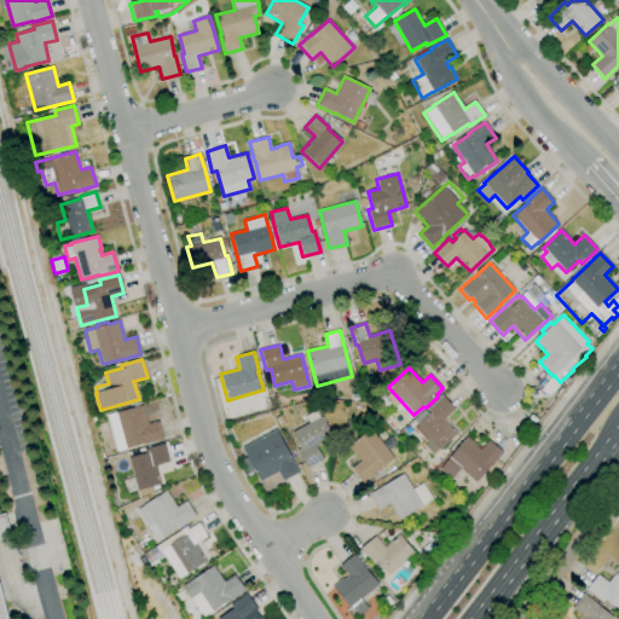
[(433,455),(423,445),(427,443),(414,428),(417,424),(412,420),(423,410),(428,414),(429,412),(427,410),(441,397),(455,410),(444,420),(457,433),(440,450),(439,450),(433,455)]
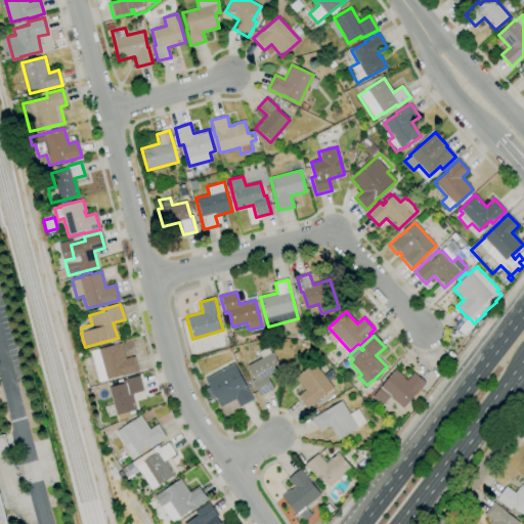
[(98,382),(90,352),(121,343),(125,359),(134,356),(138,372),(123,377),(122,375),(98,382)]
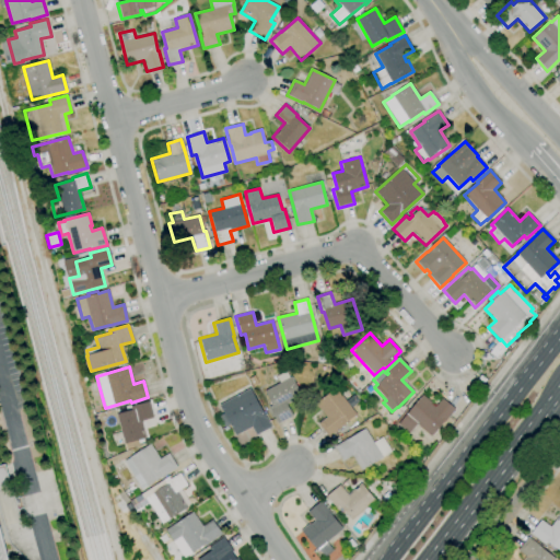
[(278,423),(268,407),(271,405),(264,392),(291,376),(302,396),(287,405),(292,416),(278,423)]
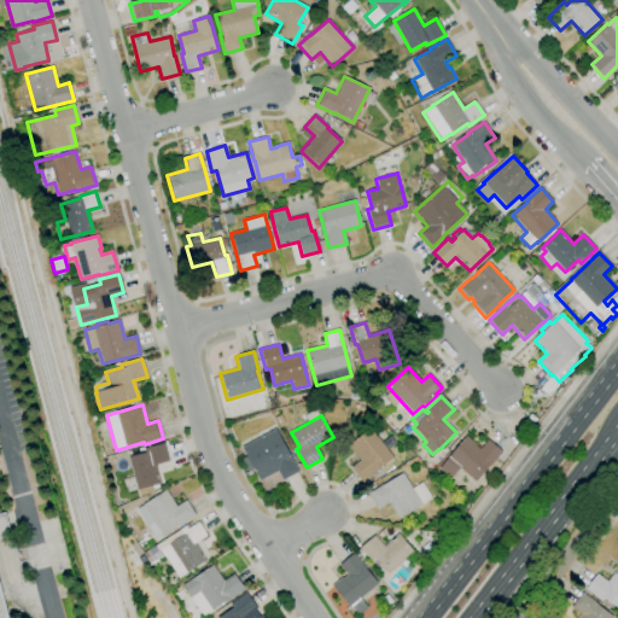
[(362,483),(350,468),(360,460),(348,445),(354,439),(355,441),(369,427),(394,458),(362,483)]
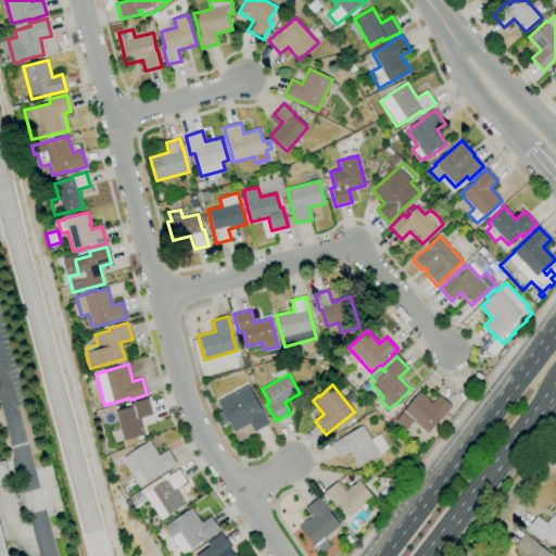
[(253,432),(249,424),(234,431),(228,421),(223,424),(217,413),(223,409),(218,402),(248,387),(260,408),(261,408),(269,425),(253,432)]
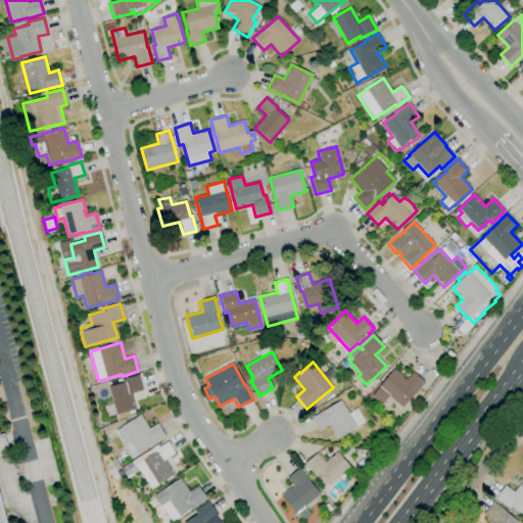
[(402,408),(389,396),(381,405),(370,395),(394,369),(402,376),(401,377),(406,380),(413,372),(425,382),(418,389),(423,393),(416,401),(412,397),(402,408)]
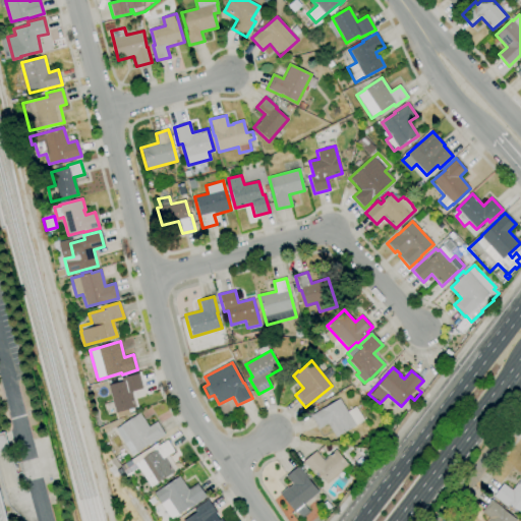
[(115,413),(108,386),(122,382),(121,379),(138,373),(142,389),(131,392),(135,408),(115,413)]
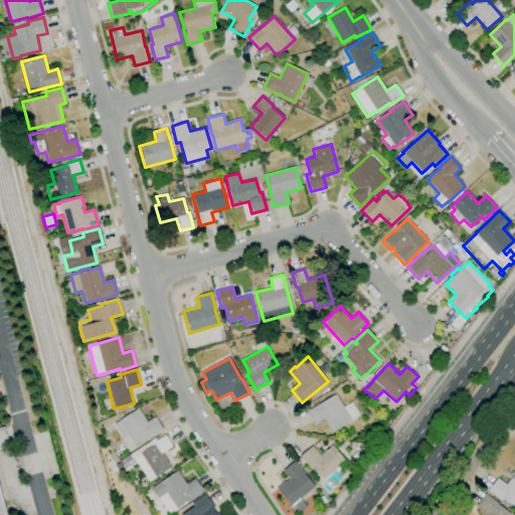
[(332,433),(323,418),(315,424),(307,410),(321,402),(335,394),(343,407),(351,402),(359,414),(351,419),(351,420),(332,433)]
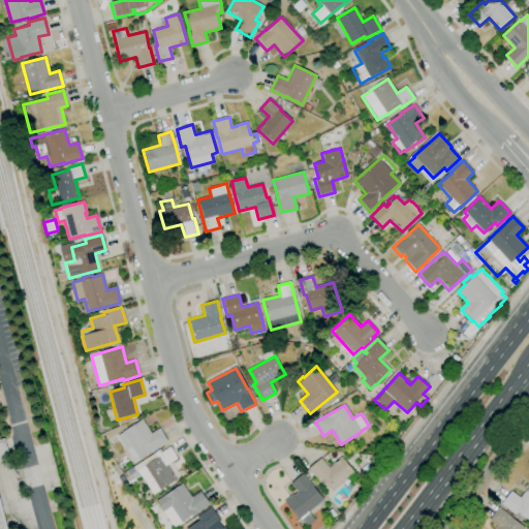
[(133,463),(117,436),(122,433),(121,432),(142,419),(150,433),(159,428),(167,441),(133,463)]
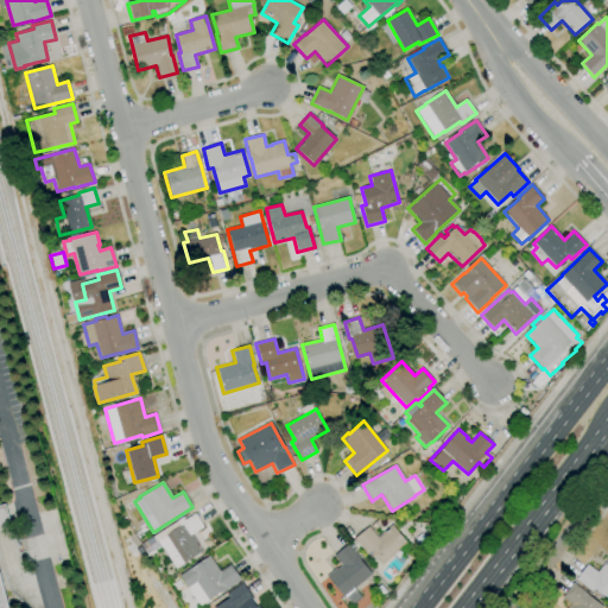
[(0,607),(0,505),(5,504),(11,525),(0,527),(0,575),(8,607),(0,607)]
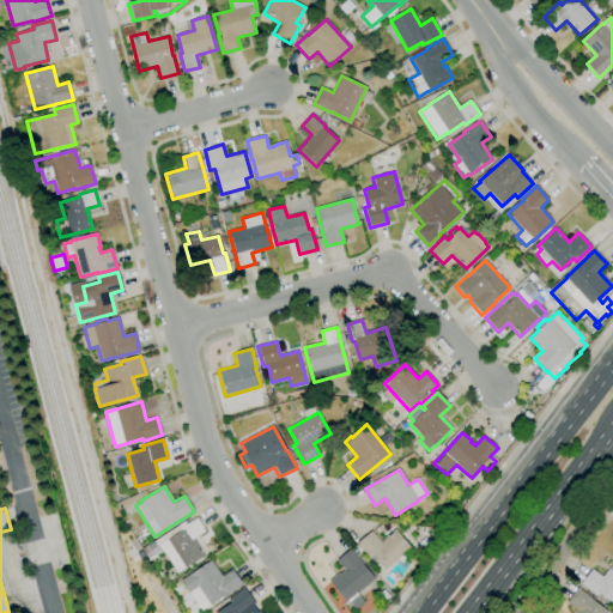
[(177,574),(162,551),(157,554),(156,553),(149,558),(141,548),(151,542),(151,544),(178,525),(181,528),(196,517),(205,530),(204,532),(207,538),(198,544),(205,556),(177,574)]
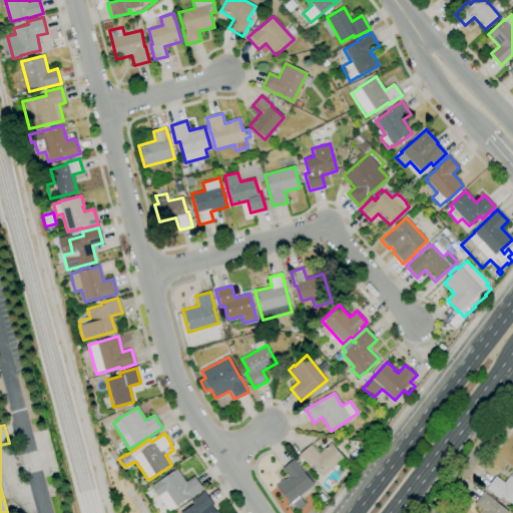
[(322,477),(312,465),(310,467),(299,455),(311,444),(318,453),(330,443),(343,458),(322,477)]
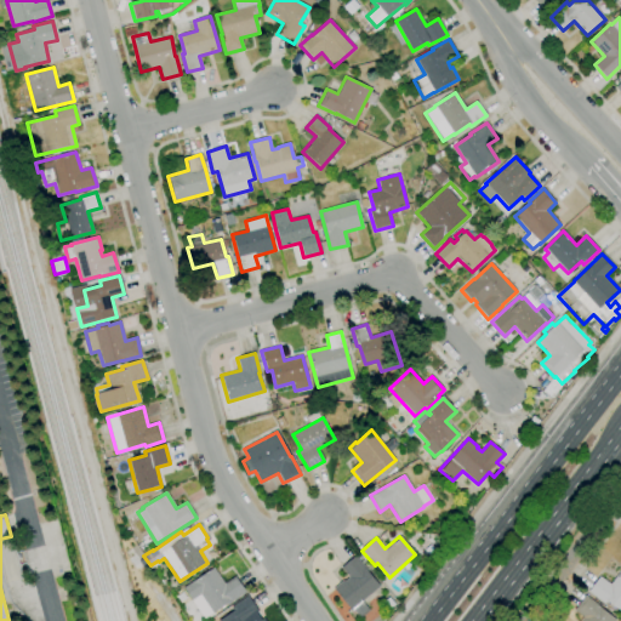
[(352,610),(332,588),(343,580),(345,581),(348,577),(340,568),(355,556),(368,570),(366,571),(379,586),(362,602),(370,610),(360,619),(352,610)]
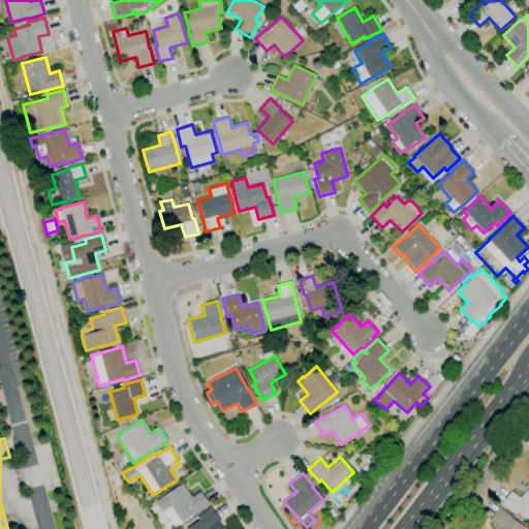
[(174,527),(156,500),(164,495),(182,484),(191,497),(199,491),(209,504),(182,523),(181,522),(174,527)]
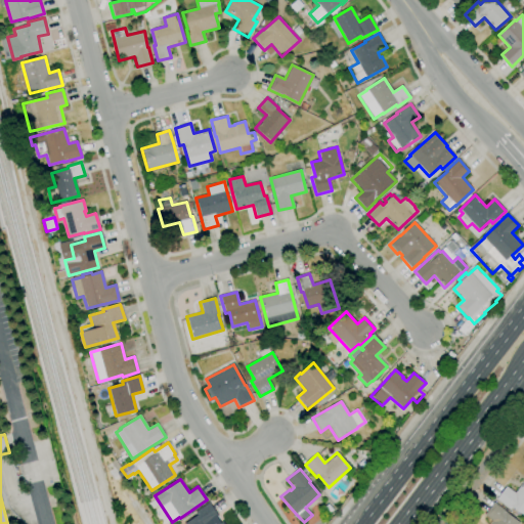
[(523,516),(512,507),(510,510),(496,498),(506,486),(514,493),(523,480),(523,516)]
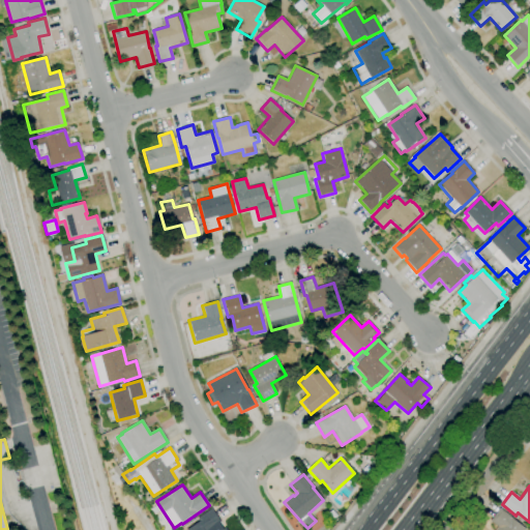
[(525,529),(493,529),(497,526),(490,520),(499,507),(512,518),(511,519),(526,529),(525,529)]
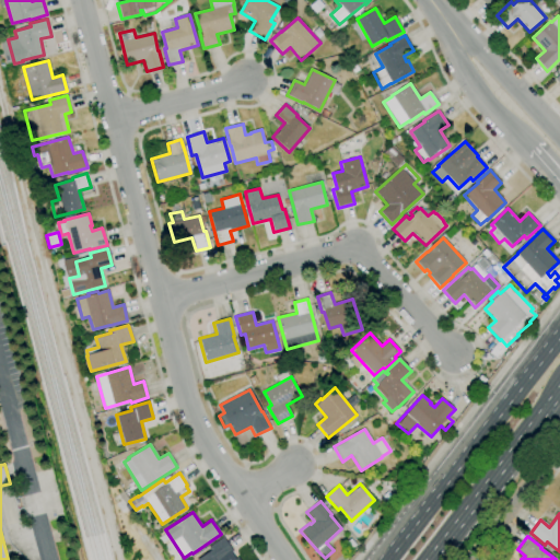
[(197,559),(210,550),(208,548),(223,537),(233,551),(232,552),(236,559),(238,558),(240,559),(197,559)]
